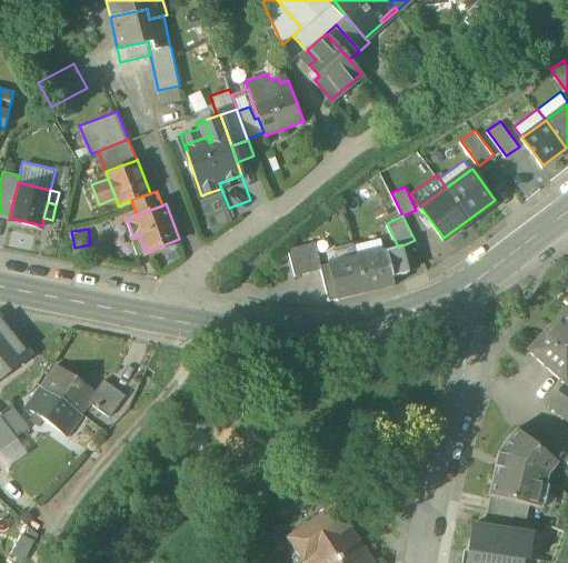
[(354,243),(357,255),(358,255),(358,257),(386,250),(385,249),(382,237),(354,243)]
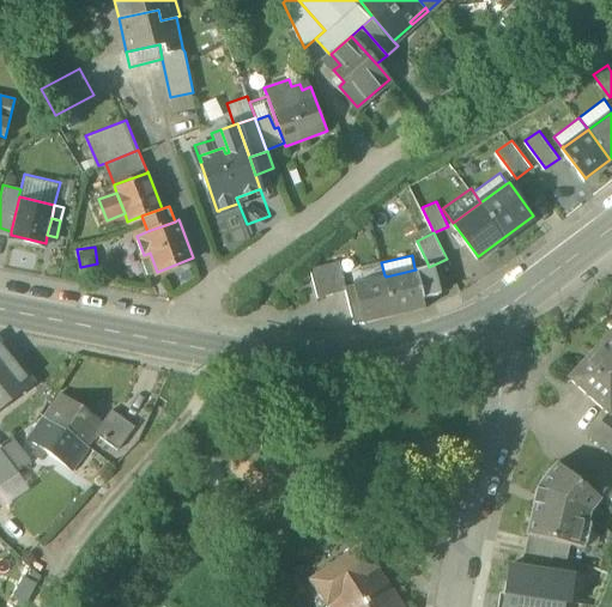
[(310,267),(317,296),(346,289),(347,289),(346,286),(340,260),(310,267)]
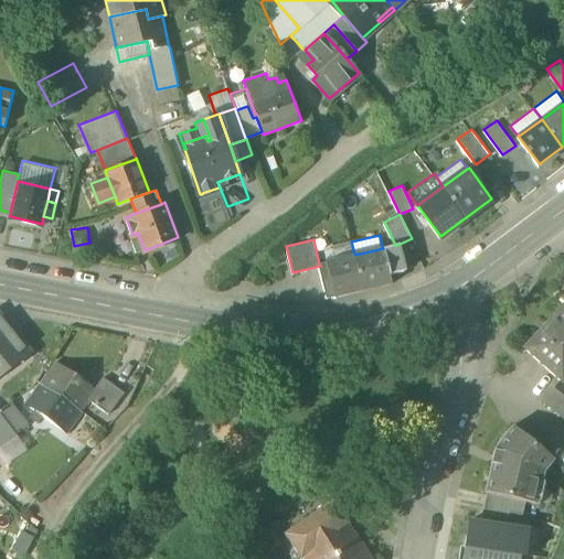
[(325,249),(327,260),(328,260),(354,254),(351,242),(325,249)]
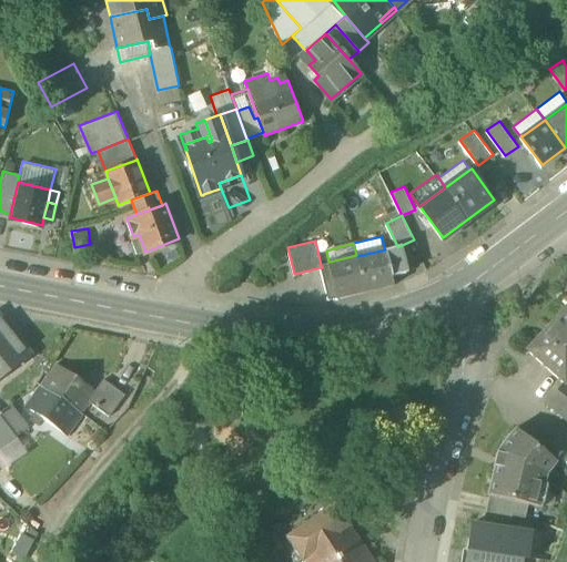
[(396,244),(385,248),(386,253),(392,274),(405,271),(400,246),(397,247),(396,244)]
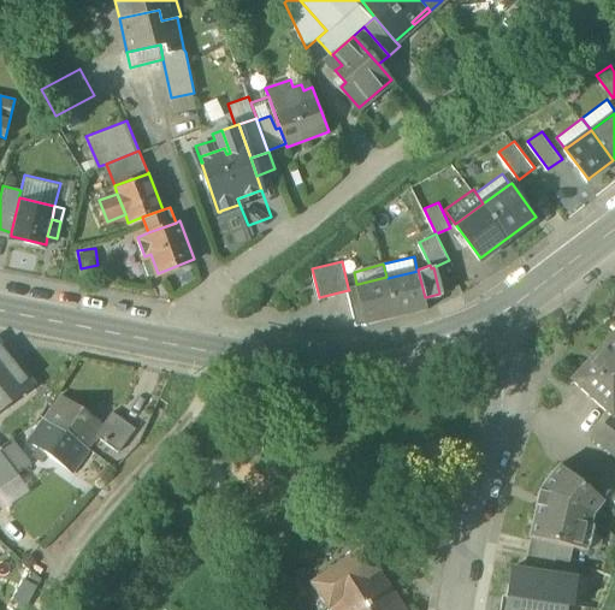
[(356,284),(356,285),(365,321),(365,324),(367,323),(396,315),(396,314),(426,307),(426,308),(427,308),(427,307),(425,297),(419,274),(418,270),(417,270),(418,271),(388,278),(388,277),(386,277),(358,284),(356,284)]
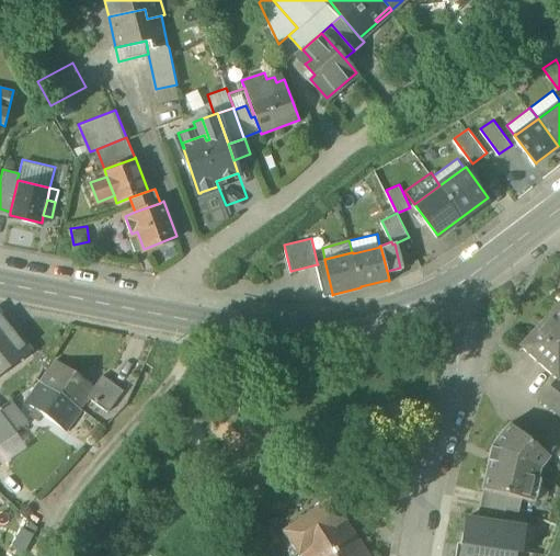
[(324,295),(332,293),(324,260),(317,262),(318,264),(317,264),(324,295)]
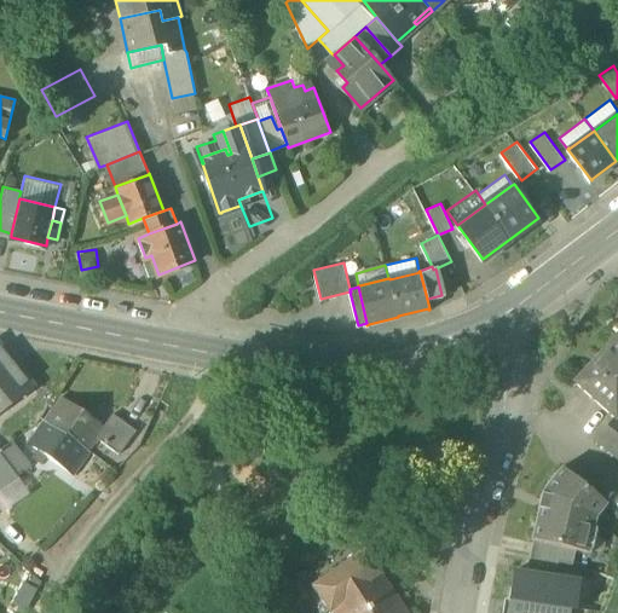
[(617,331),(576,380),(614,415),(616,416),(617,415),(617,331)]
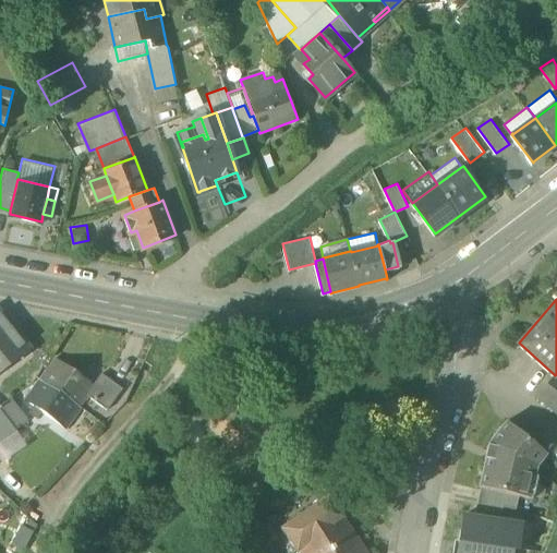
[(0,371),(31,349),(0,310),(0,371)]
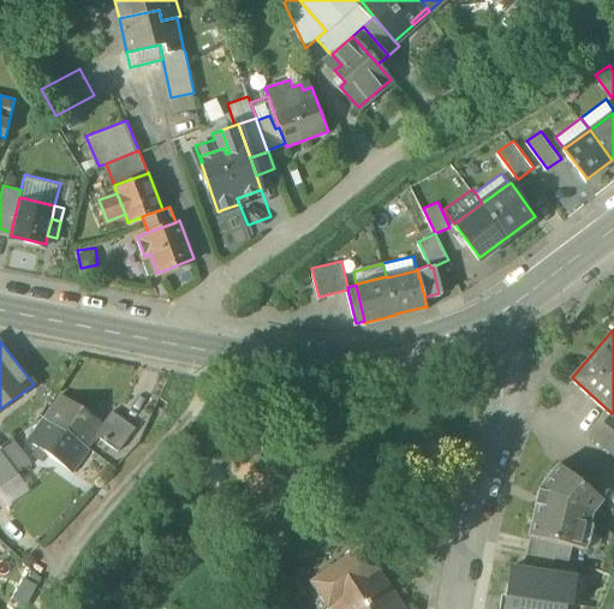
[(46,415),(45,416),(89,445),(97,433),(105,422),(103,422),(61,392),(45,415),(46,415)]
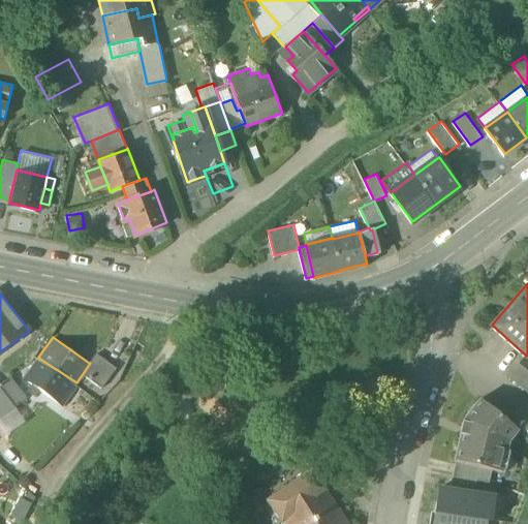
[(84,372),(92,378),(106,359),(97,351),(89,363),(90,363),(84,372)]
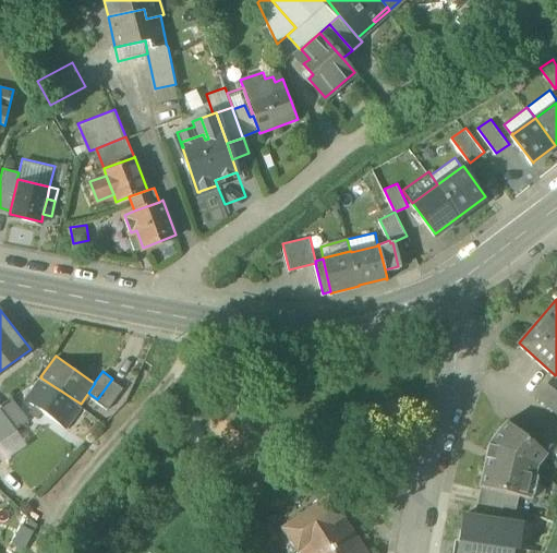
[(556,374),(555,375),(554,374),(537,395),(556,409),(556,374)]
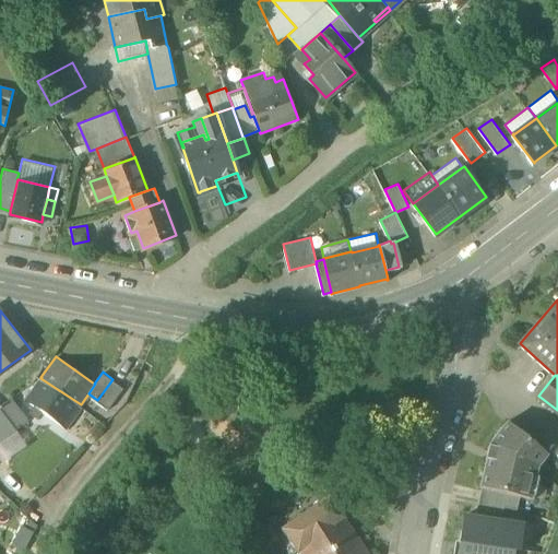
[(66,425),(81,404),(40,378),(27,398),(36,403),(31,411),(38,416),(43,409),(66,425)]
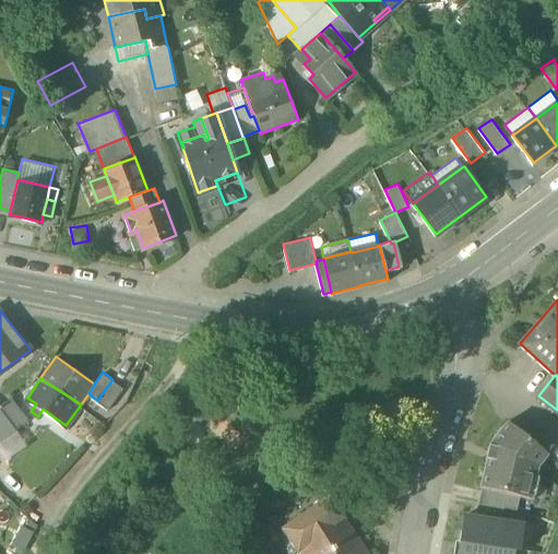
[(97,400),(108,408),(123,387),(113,379),(97,400)]
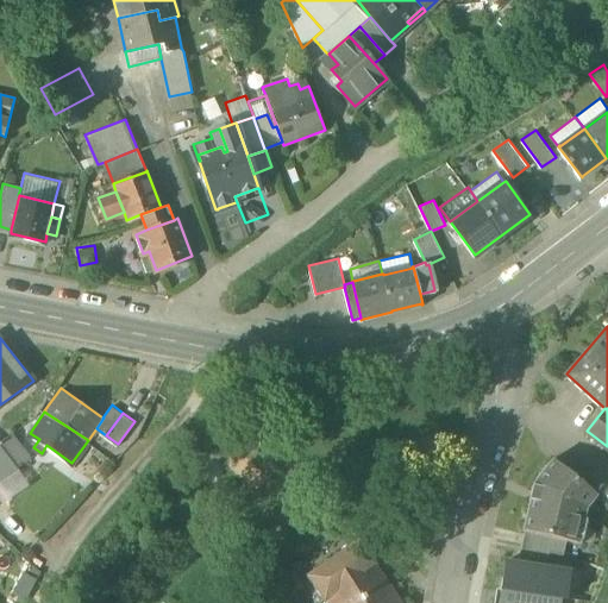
[(0,440),(0,441),(17,465),(30,456),(12,431),(0,440)]
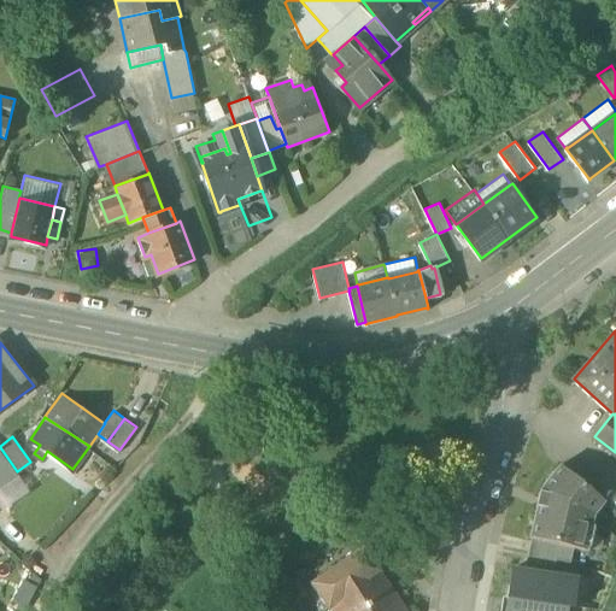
[(0,487),(18,475),(17,471),(0,447),(0,487)]
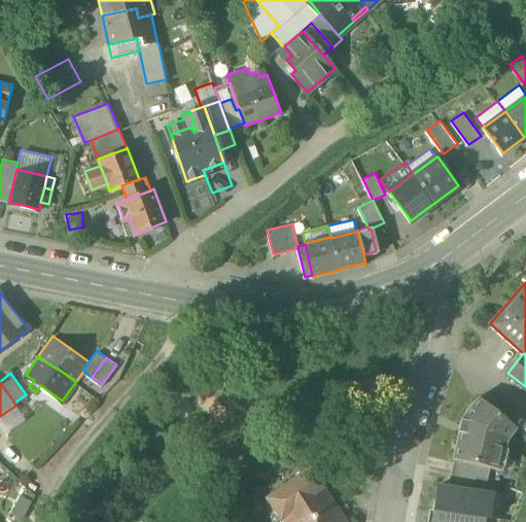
[(483,399),(502,415),(511,406),(491,390),(483,399)]
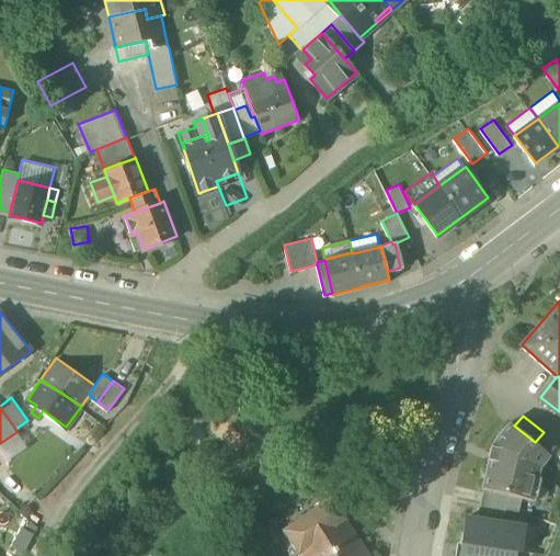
[(523,497),(534,499),(541,466),(550,455),(535,442),(514,426),(510,421),(492,443),(482,487),(484,488),(523,497)]
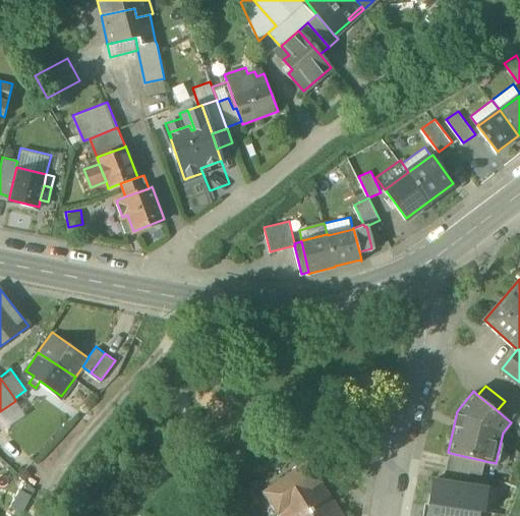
[(15,401),(0,411),(0,424),(3,428),(24,414),(15,401)]
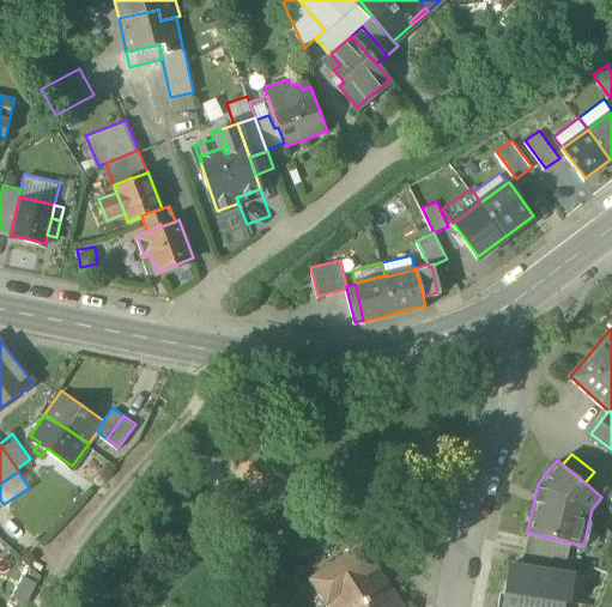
[(571,542),(529,533),(522,560),(551,568),(553,553),(568,557),(571,542)]
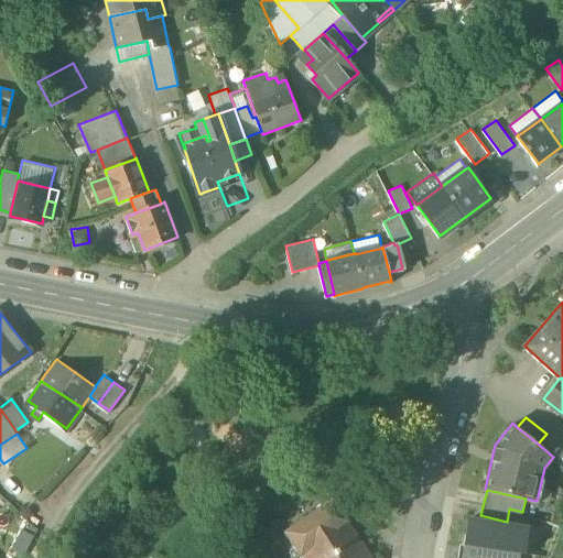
[(302,554),(304,557),(374,557),(348,521),(348,520),(333,498),(284,532),(301,554),(302,554)]
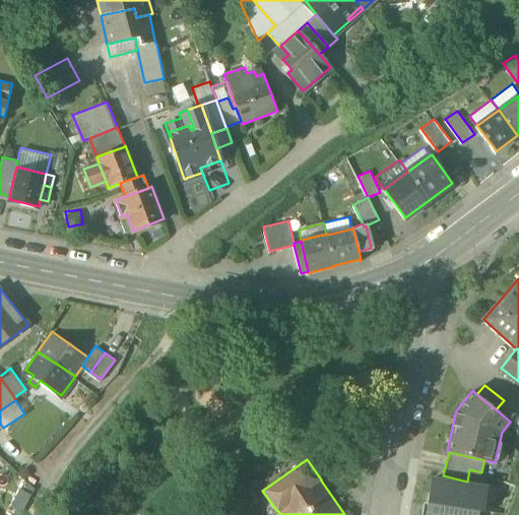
[(428,502),(445,505),(442,514),(477,514),(478,510),(483,511),(487,487),(432,478),(428,502)]
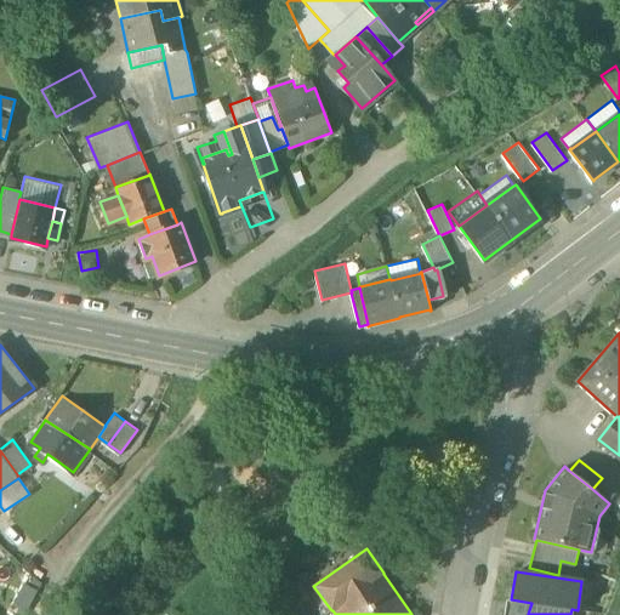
[(301,580),(278,596),(290,613),(313,597),(301,580)]
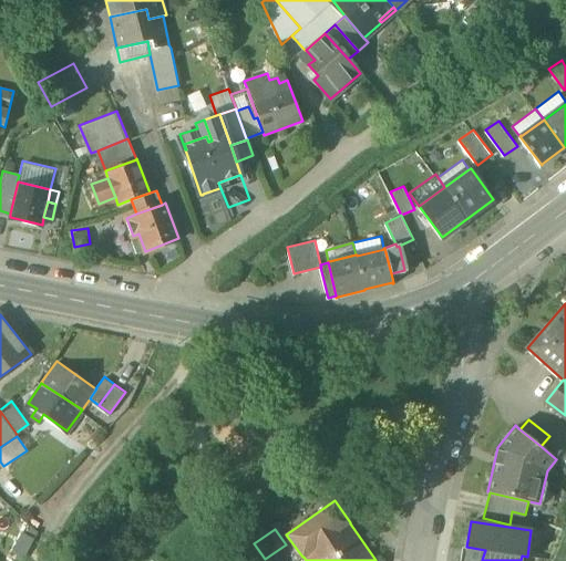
[(463,546),(460,560),(482,560),(485,550),(466,547),(463,546)]
